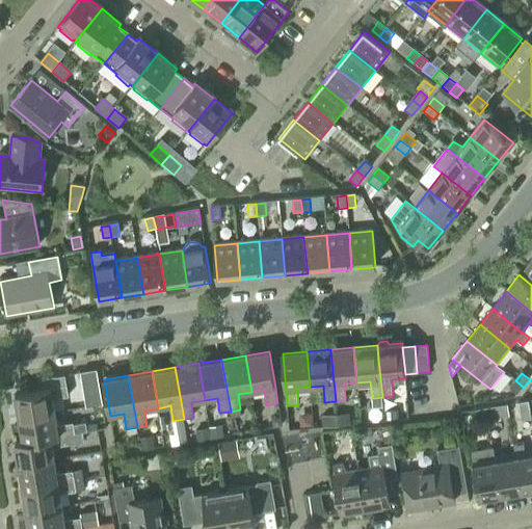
[(15,396),(12,398),(14,406),(17,407),(19,419),(56,413),(53,400),(69,397),(64,376),(38,380),(41,391),(15,395),(15,396)]
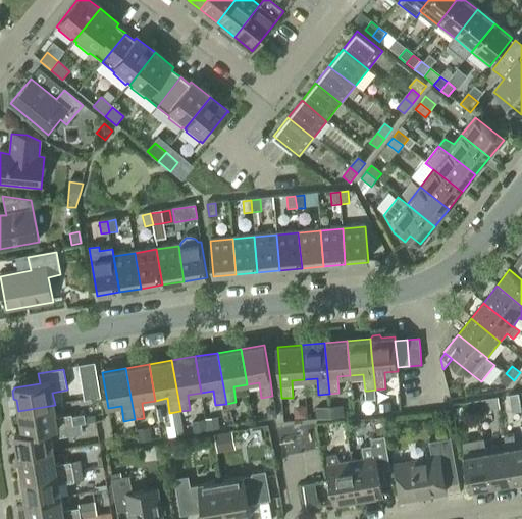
[(508,387),(514,380),(506,373),(500,381),(508,387)]
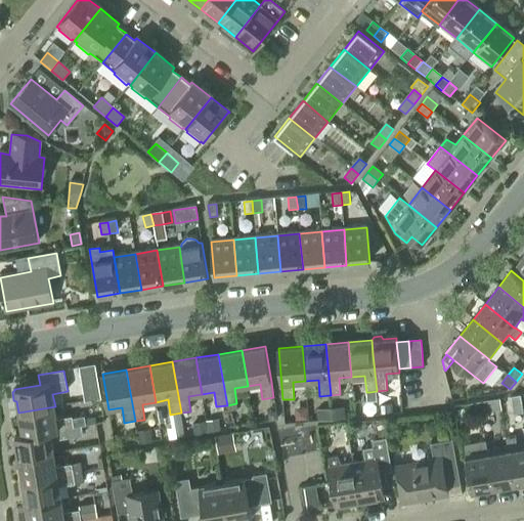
[(366,392),(366,402),(377,401),(377,391),(369,392),(366,392)]
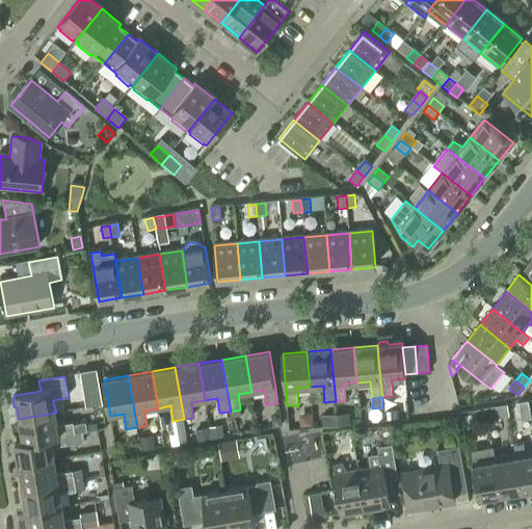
[(519,404),(522,421),(531,420),(528,402),(519,404)]
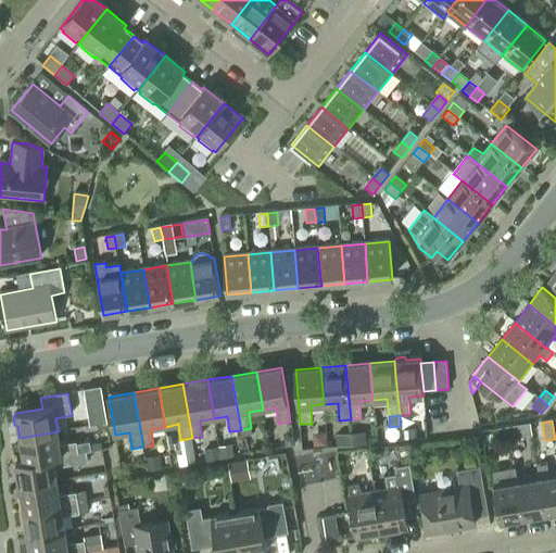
[(508,428),(509,438),(520,437),(518,427),(508,428)]
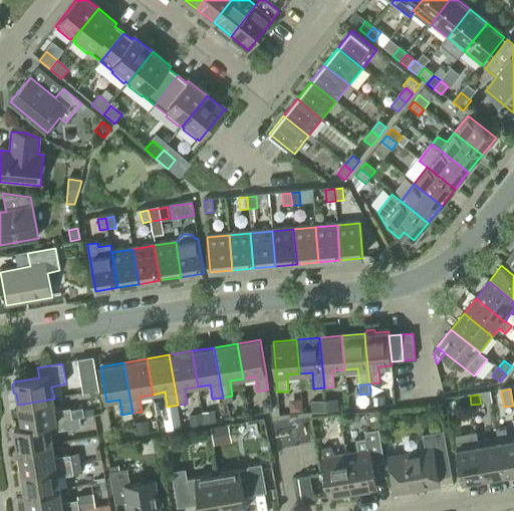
[(462,407),(471,405),(470,396),(460,397),(462,407)]
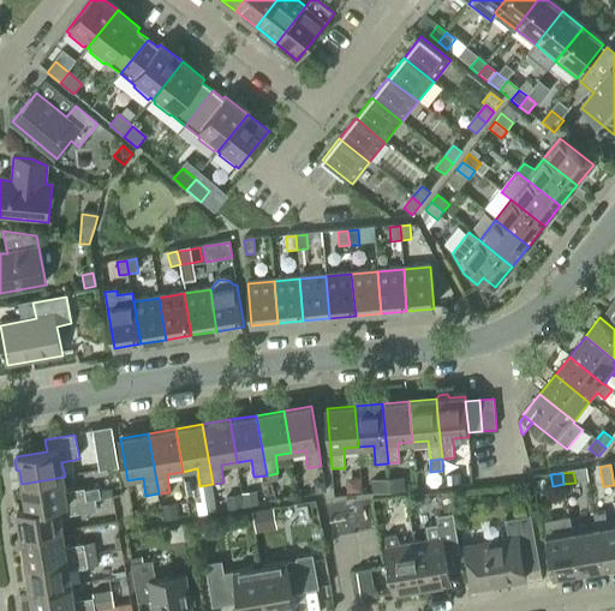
[(445,477),(445,489),(457,487),(461,486),(460,475),(445,477)]
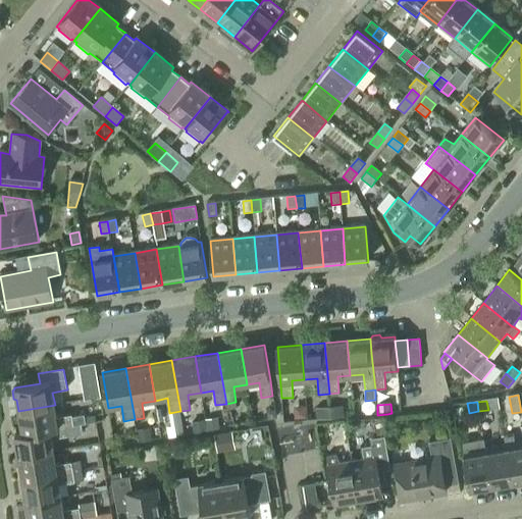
[(55,405),(18,411),(22,433),(22,434),(81,425),(86,424),(84,415),(71,417),(71,415),(57,418),(55,405)]
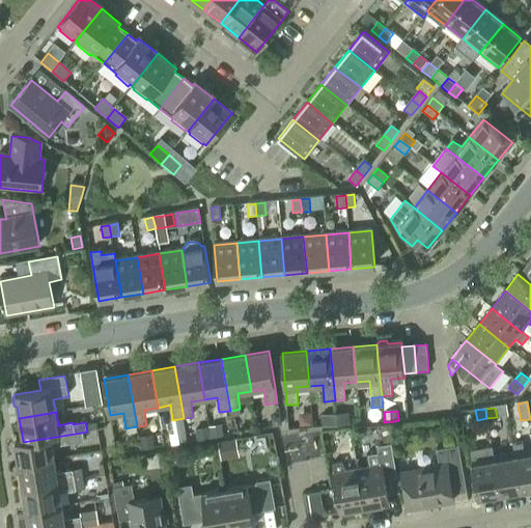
[(348,413),(335,415),(336,427),(350,426),(348,413)]
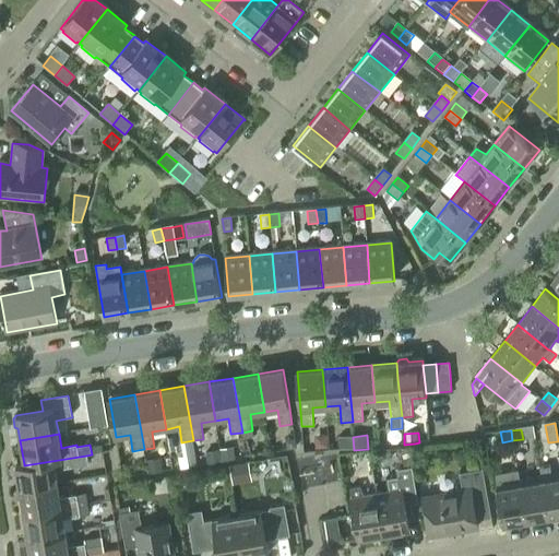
[(312,449),(325,448),(325,437),(311,438),(312,449)]
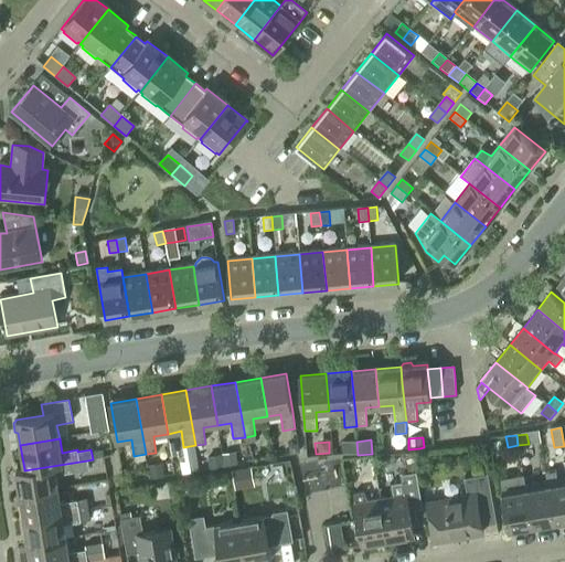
[(342,456),(358,455),(356,442),(341,443),(342,456)]
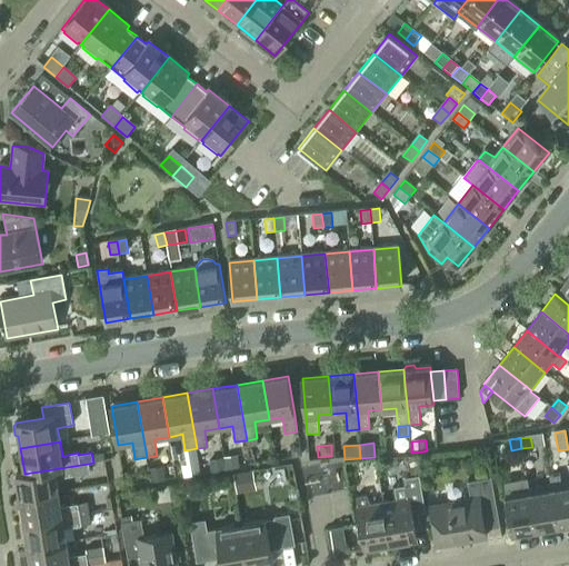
[(25,473),(16,475),(20,500),(59,494),(57,479),(90,474),(88,464),(25,474),(25,473)]
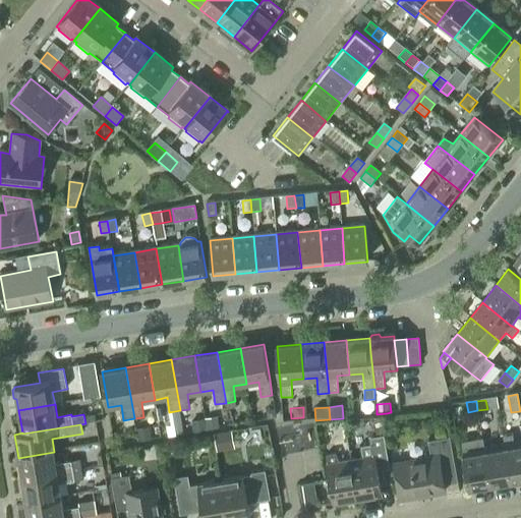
[(231,436),(214,439),(217,455),(234,452),(231,436)]
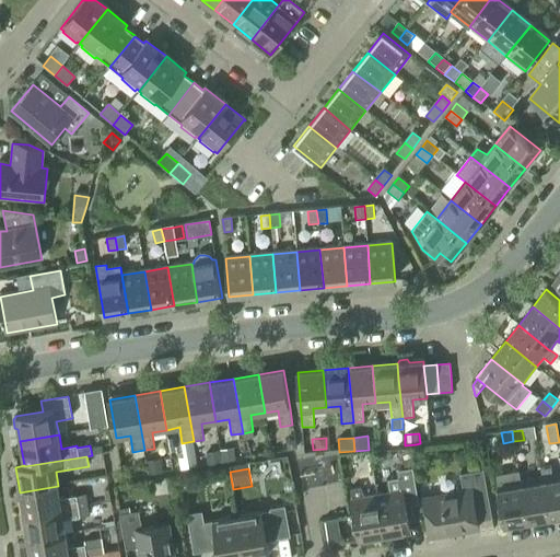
[(559,475),(552,477),(551,468),(540,471),(541,478),(548,519),(559,515),(559,475)]
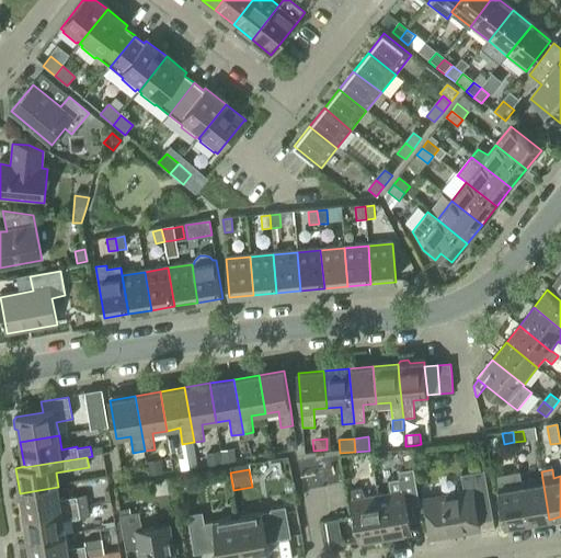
[(377,496),(385,541),(412,535),(409,516),(413,515),(412,507),(420,505),(413,470),(399,473),(400,479),(389,481),(390,493),(377,496)]
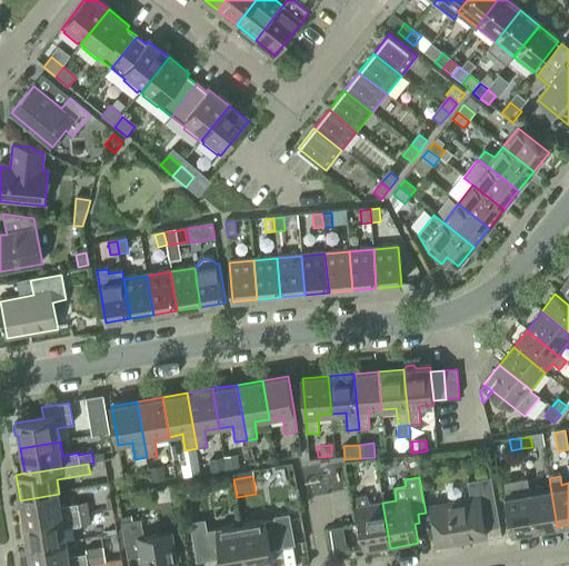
[(499,527),(491,479),(468,483),(470,498),(430,505),(438,547),(487,539),(486,530),(499,527)]
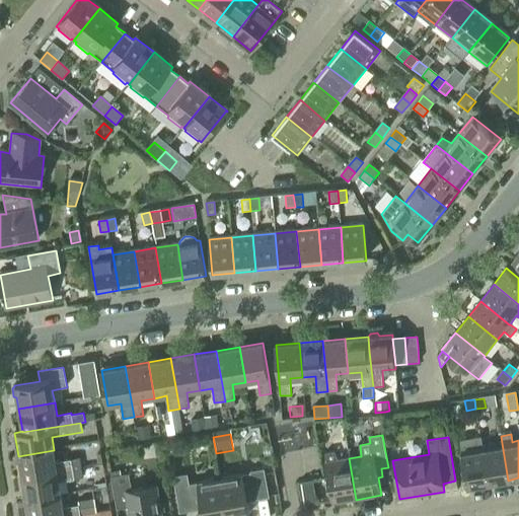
[(483,447),(480,437),(459,440),(467,488),(489,484),(483,447)]
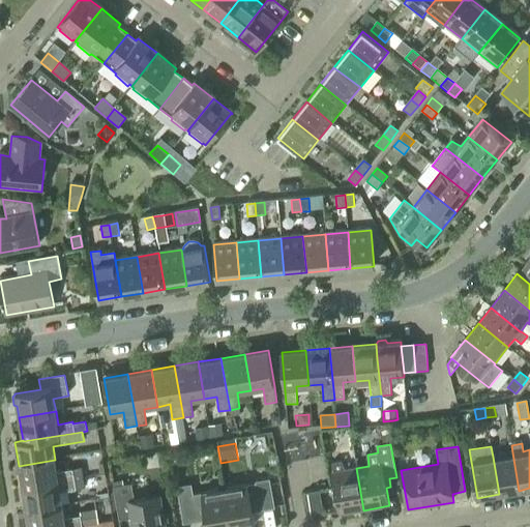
[(168,450),(170,463),(182,461),(180,448),(168,450)]
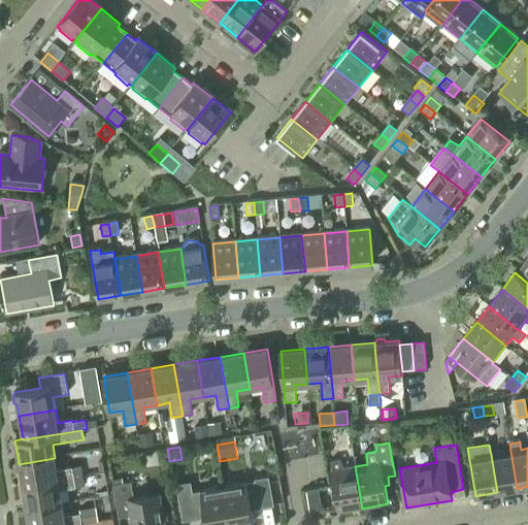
[(497,492),(517,489),(510,451),(491,455),(497,492)]
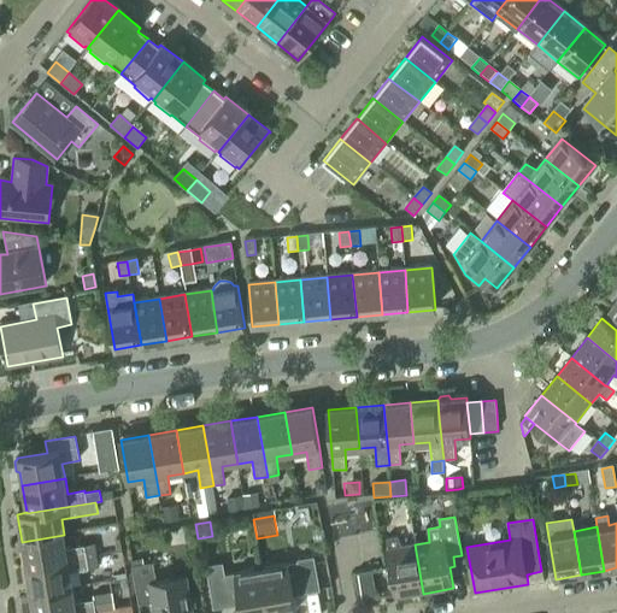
[(64,535),(22,542),(27,569),(97,556),(95,546),(66,549),(64,535)]
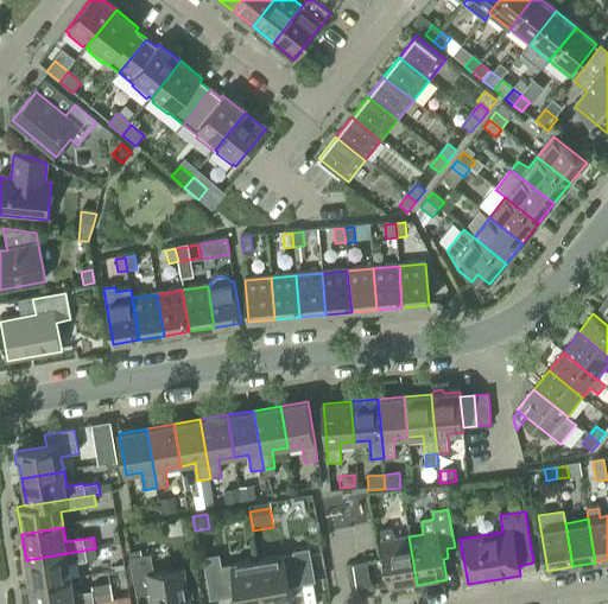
[(417,585),(409,536),(396,539),(391,529),(380,532),(390,589),(417,585)]
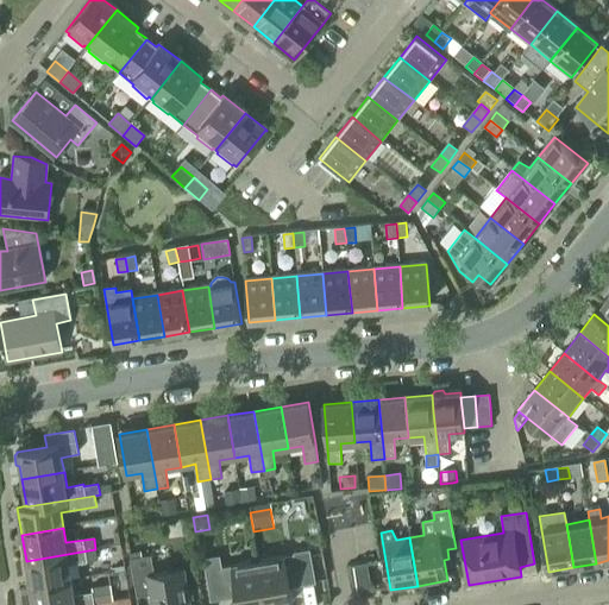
[(95,549),(26,561),(31,588),(73,581),(70,566),(98,561),(95,549)]
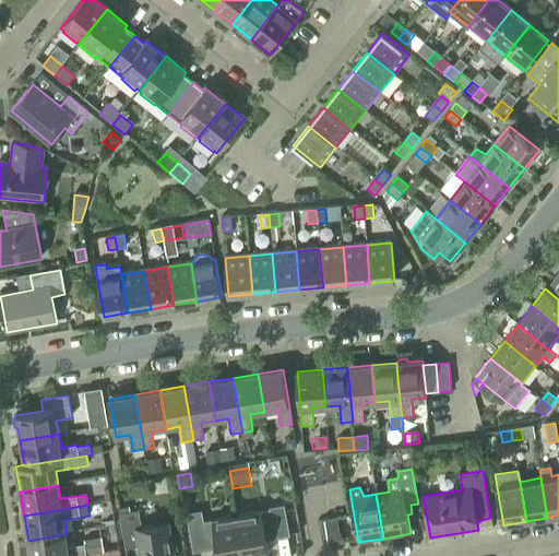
[(236,516),(242,555),(269,555),(266,540),(289,536),(284,507),(270,509),(270,511),(261,513),(261,511),(236,516)]
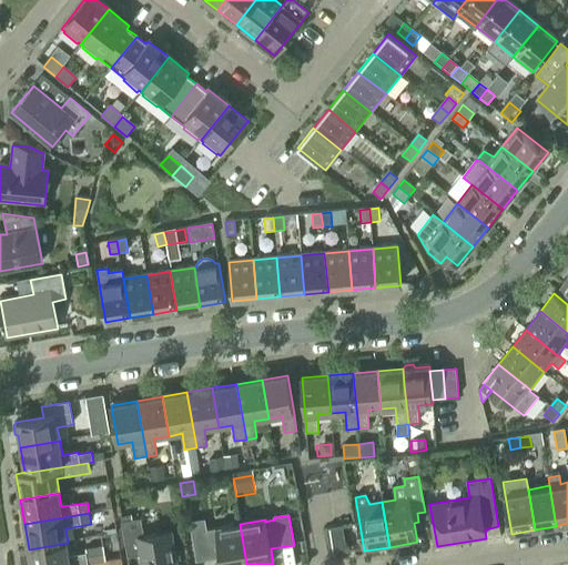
[(128,558),(141,556),(142,564),(178,564),(172,533),(144,537),(141,520),(122,523),(128,558)]
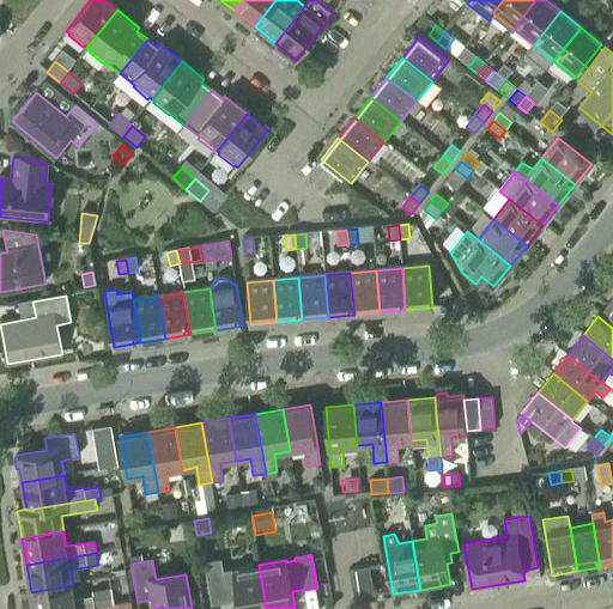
[(266,608),(259,565),(232,570),(234,571),(223,573),(222,561),(205,564),(212,606),(238,601),(240,608),(266,608)]
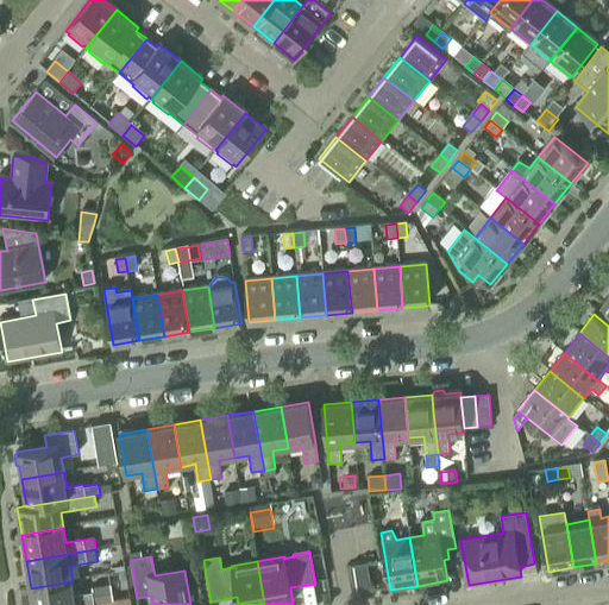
[(372,592),(368,563),(350,567),(356,596),(372,592)]
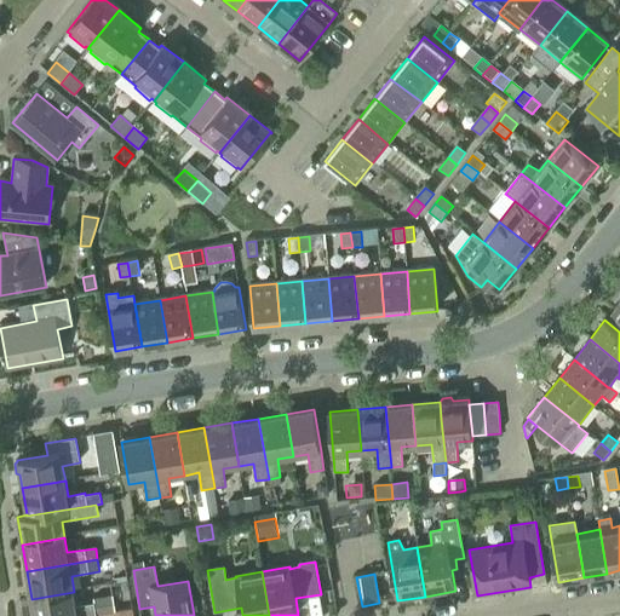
[(74,592),(32,599),(34,615),(103,615),(115,612),(114,600),(95,604),(76,606),(74,592)]
